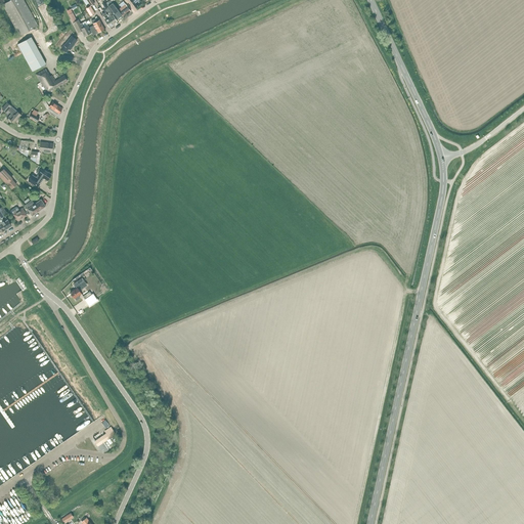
[(23,0),(10,0),(2,5),(19,36),(38,26),(23,0)]
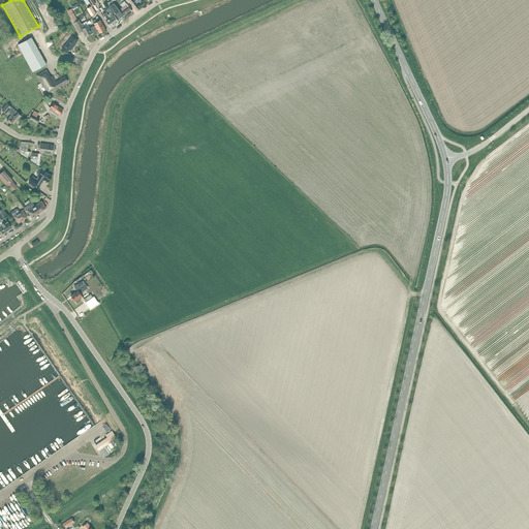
[(119,9),(114,3),(111,0),(106,3),(110,6),(119,19),(123,16),(119,9)]
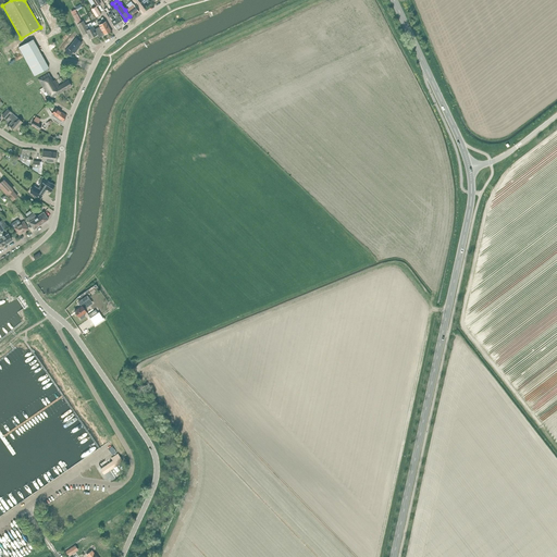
[(131,19),(139,12),(133,4),(126,10),(125,10),(130,16),(131,19)]
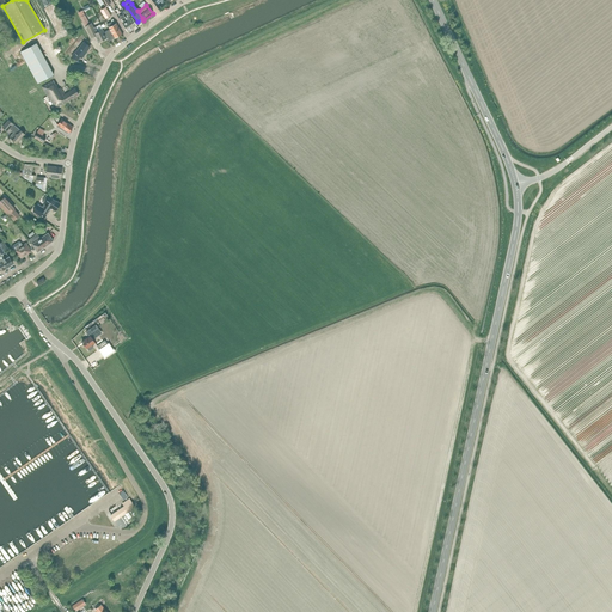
[(105,7),(99,11),(105,19),(110,16),(105,7)]
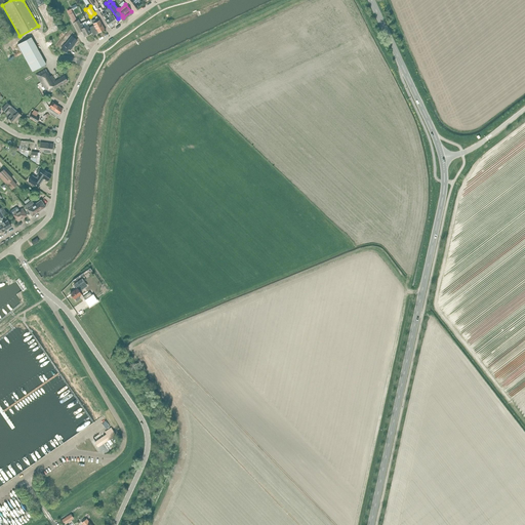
[(112,14),(110,11),(108,8),(105,10),(105,11),(105,12),(113,25),(118,22),(113,14),(111,16),(111,15),(112,14)]
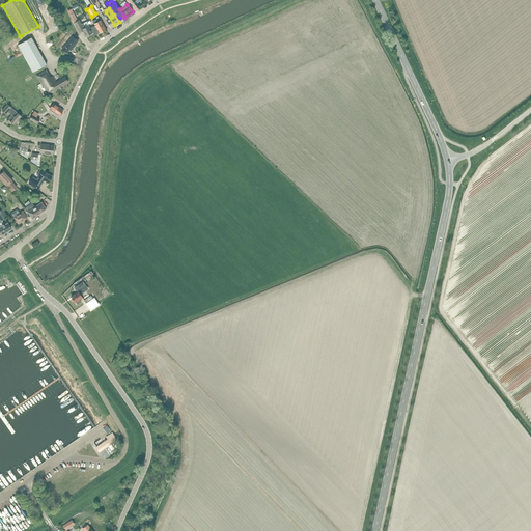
[(86,22),(83,23),(81,25),(79,21),(78,21),(72,9),(67,11),(70,15),(78,31),(81,29),(85,37),(92,33),(90,28),(88,25),(88,26),(87,23),(86,22)]
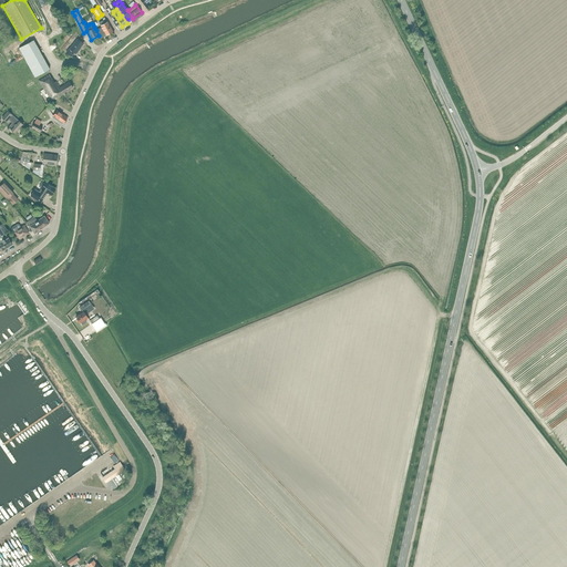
[(122,27),(113,13),(110,14),(112,17),(113,20),(115,19),(116,20),(113,22),(117,30),(119,29),(120,30),(122,29),(122,28),(122,27)]
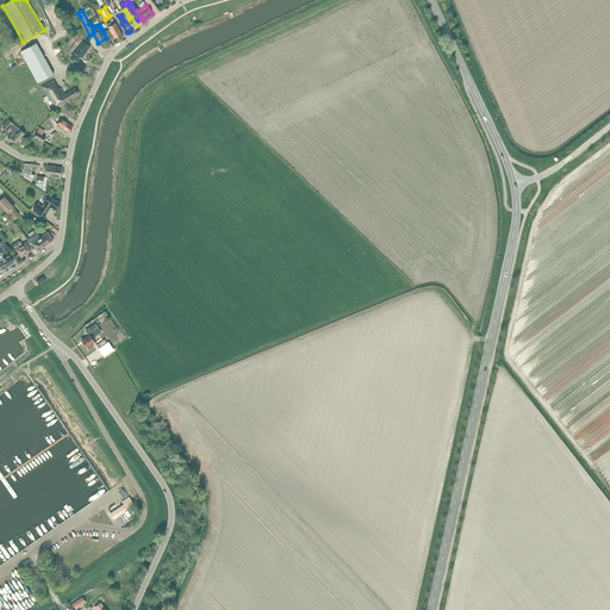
[(109,24),(116,37),(122,33),(116,24),(114,24),(112,19),(111,20),(111,22),(109,24)]
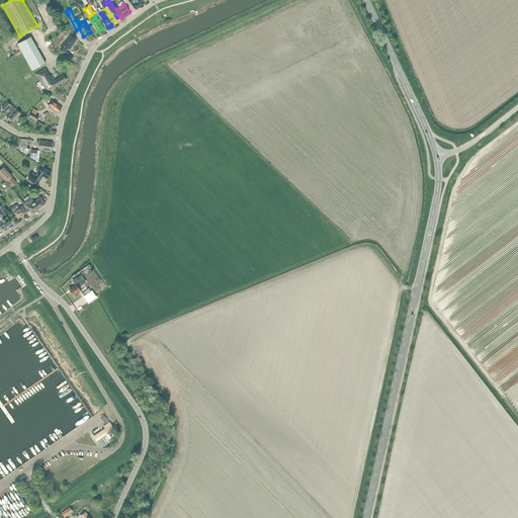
[(97,31),(98,31),(92,20),(90,21),(93,25),(88,27),(92,34),(95,32),(96,33),(97,32),(97,31)]
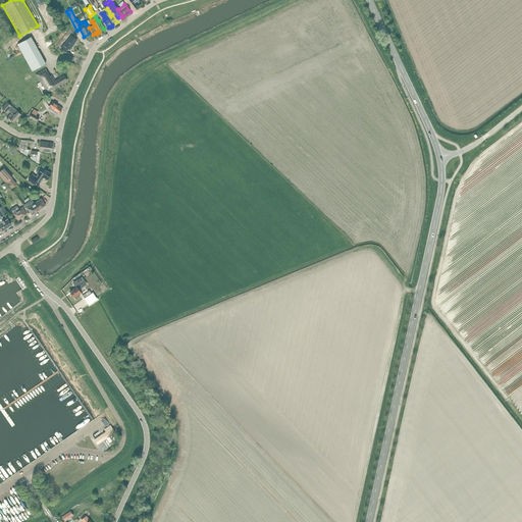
[(69,49),(76,40),(71,36),(64,45),(64,44),(61,48),(65,52),(68,49),(69,49)]
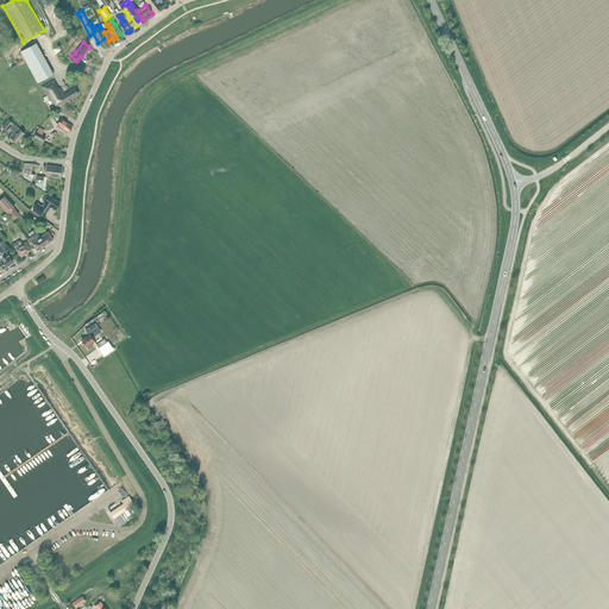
[(38,83),(54,74),(36,43),(20,51),(38,83)]
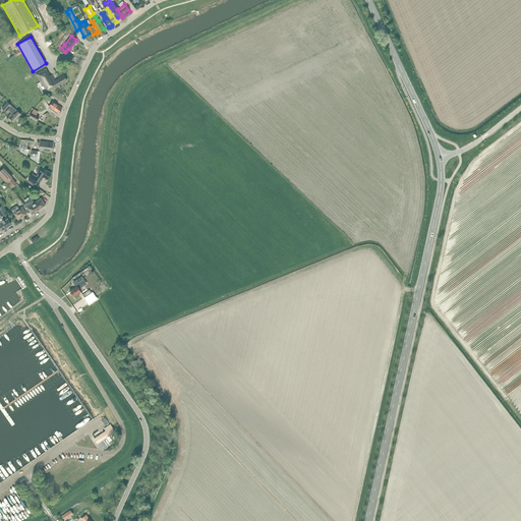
[(47,93),(66,80),(63,75),(55,80),(51,74),(49,75),(45,68),(36,74),(47,93)]
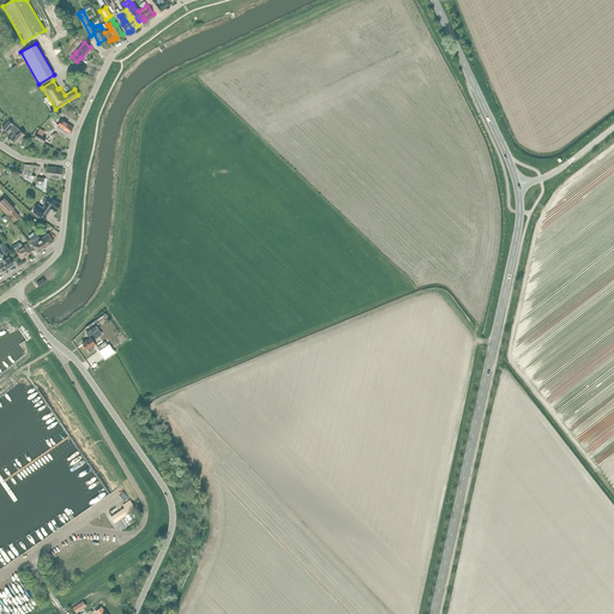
[(73,127),(61,120),(58,126),(64,130),(64,131),(64,132),(67,134),(67,133),(68,133),(73,127)]
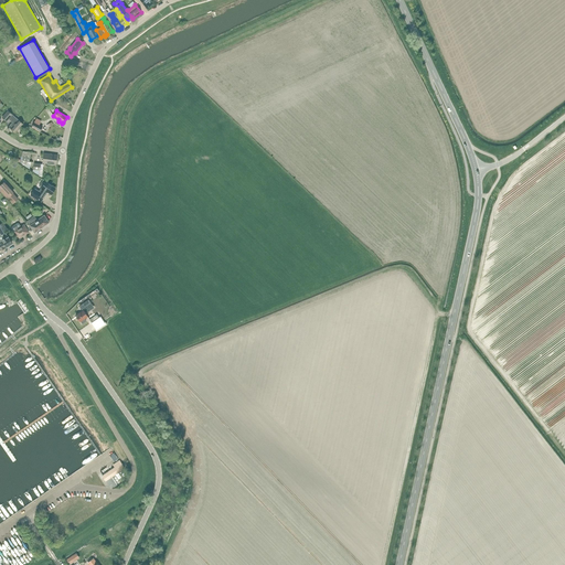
[(8,127),(16,132),(22,125),(8,112),(1,118),(6,121),(8,119),(12,123),(8,127)]
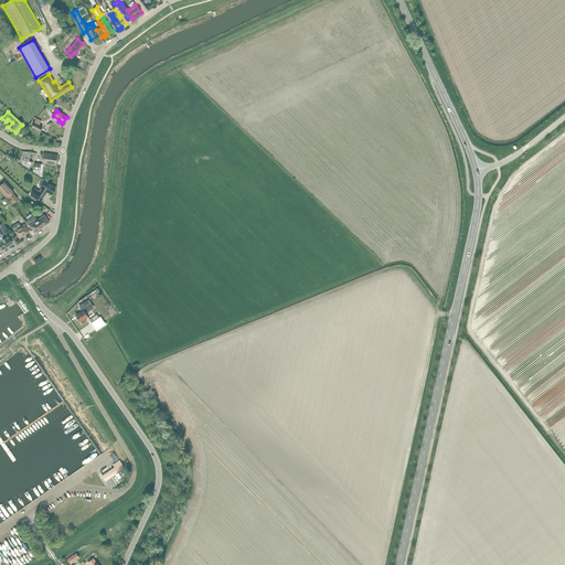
[(42,127),(39,125),(41,121),(36,118),(32,127),(40,131),(42,127)]
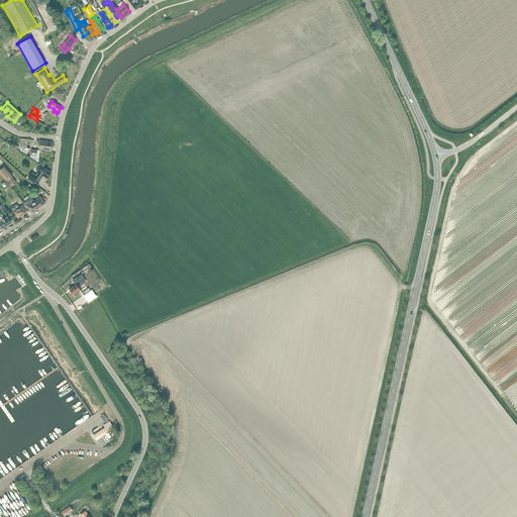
[(21,143),(21,141),(27,142),(28,139),(20,138),(19,143),(18,145),(17,147),(16,146),(15,147),(19,150),(26,154),(28,147),(26,147),(27,144),(21,143)]
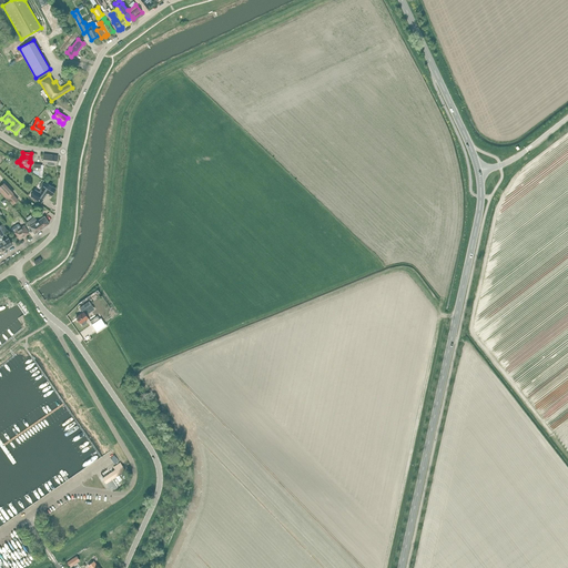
[(57,155),(43,154),(42,164),(56,165),(57,155)]
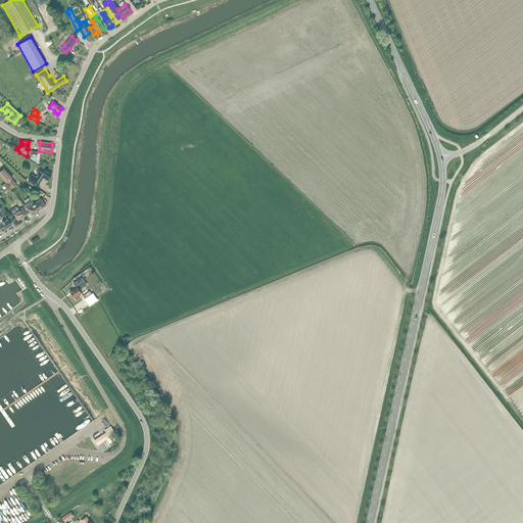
[(51,175),(42,168),(38,174),(36,178),(33,175),(29,181),(38,187),(44,178),(47,180),(51,175)]
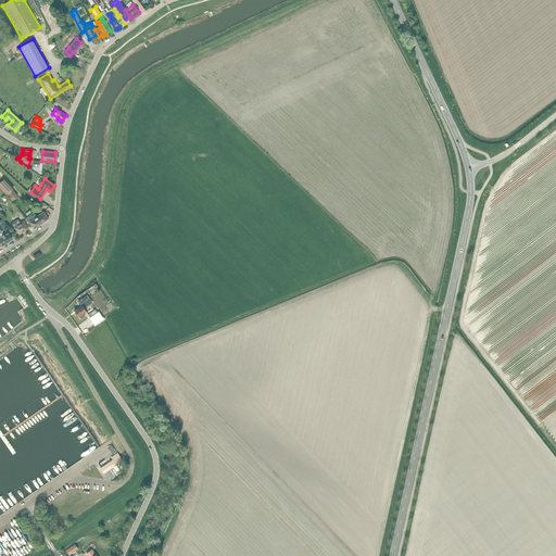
[(0,181),(0,187),(12,201),(19,196),(13,190),(13,189),(4,179),(0,181)]
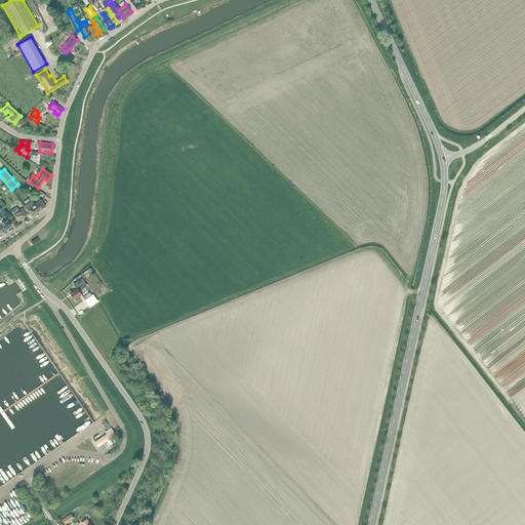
[(32,216),(45,207),(41,200),(35,205),(32,201),(25,206),(28,209),(32,216)]
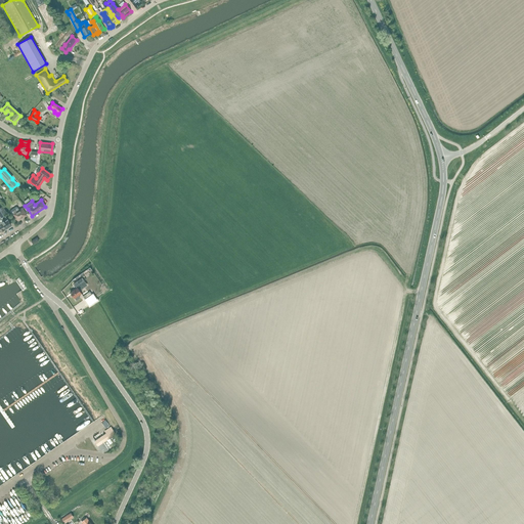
[(6,218),(5,216),(7,214),(2,206),(0,207),(0,224),(4,230),(6,229),(11,225),(7,218),(6,218)]
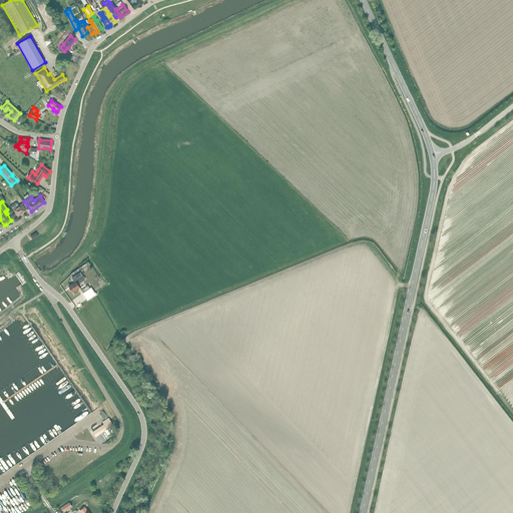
[(17,216),(26,211),(21,204),(13,209),(17,216)]
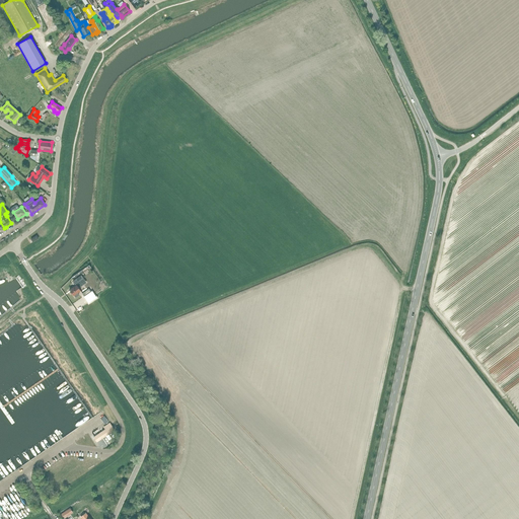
[(76,286),(70,290),(73,295),(74,295),(76,297),(79,294),(77,292),(80,290),(79,288),(81,286),(79,284),(85,280),(81,276),(73,282),(76,286)]
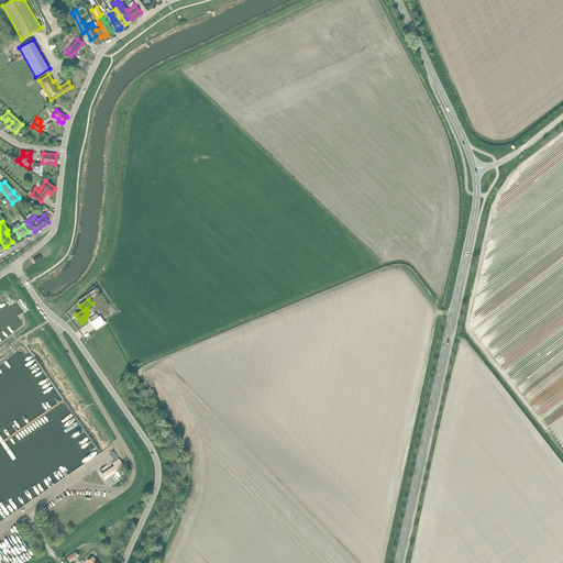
[(96,313),(89,318),(91,322),(99,317),(96,313)]
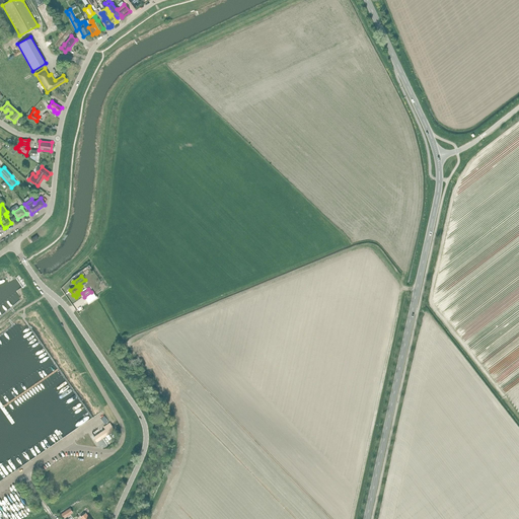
[(110,442),(105,435),(115,429),(109,422),(103,426),(105,429),(94,437),(100,446),(102,444),(104,447),(107,445),(107,444),(110,442)]
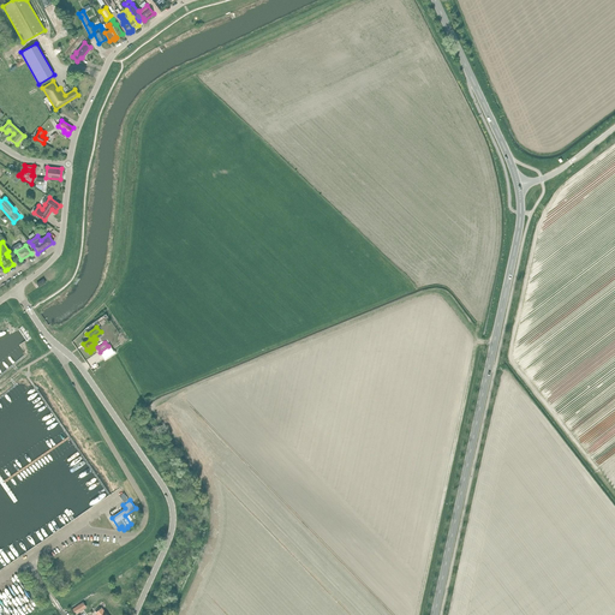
[(76,614),(82,610),(79,604),(72,609),(76,614)]
